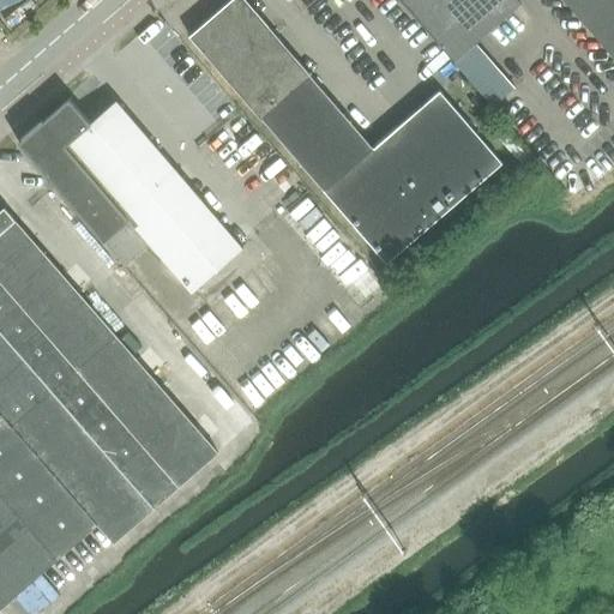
[(441,94),(377,151),(262,19),(245,0),(234,0),(191,37),(386,264),(437,221),(503,162),(441,94)]
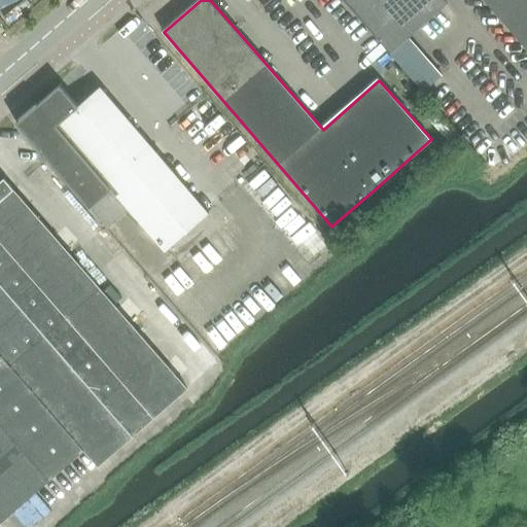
[(391,54),(393,51),(401,44),(405,41),(422,27),(428,34),(445,20),(444,19),(453,10),(448,4),(443,0),(342,0),(390,55),(391,54)]
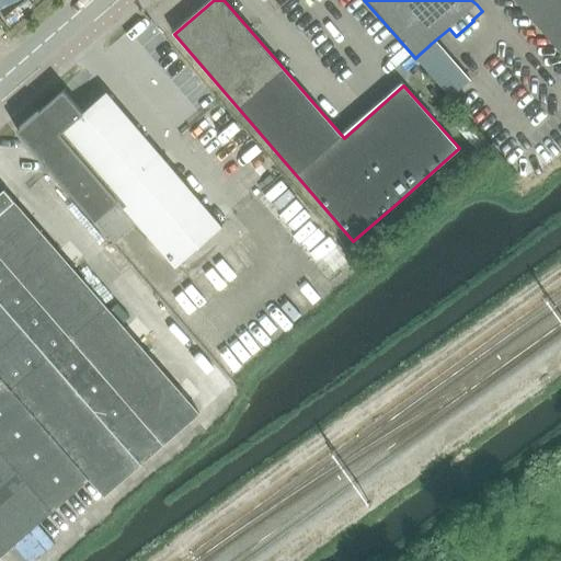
[(560,0),(514,0),(560,54),(560,0)]
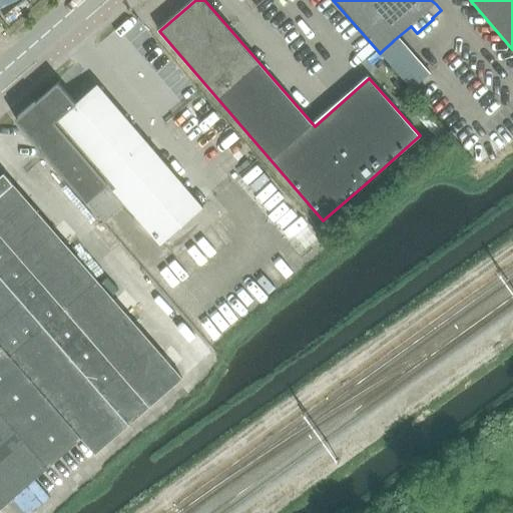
[(391,43),(383,50),(387,54),(394,48),(391,43)]
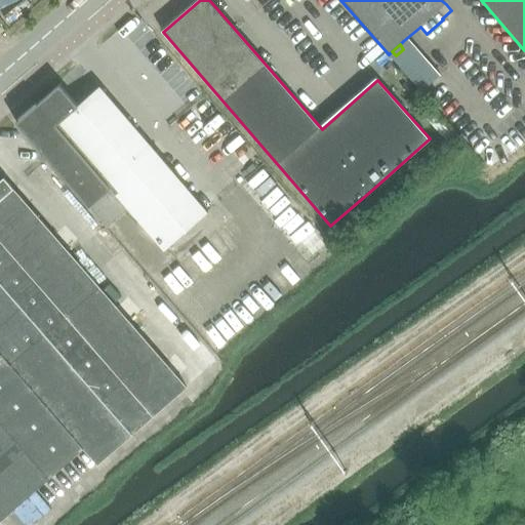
[(78,107),(59,85),(39,104),(17,122),(16,123),(89,207),(107,229),(130,208),(165,250),(208,212),(99,87),(78,107)]
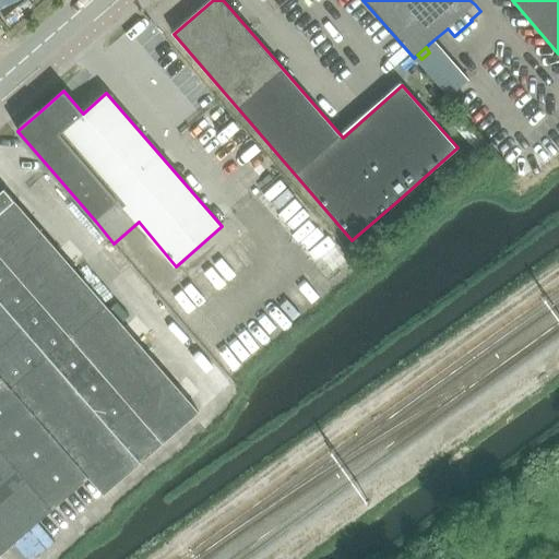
[(0,555),(91,476),(105,494),(199,413),(4,190),(0,192),(0,555)]
